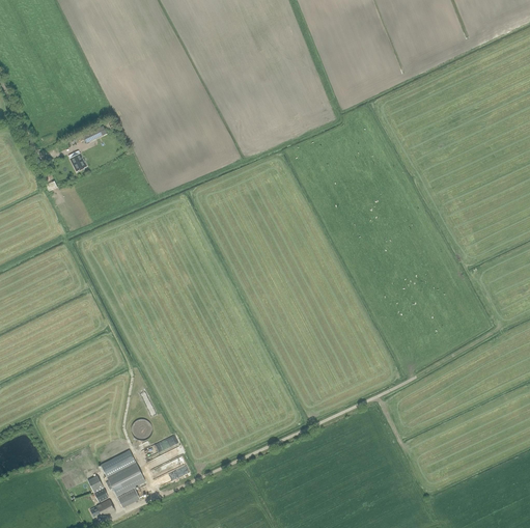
[(106,131),(102,122),(81,133),(85,140),(106,131)]
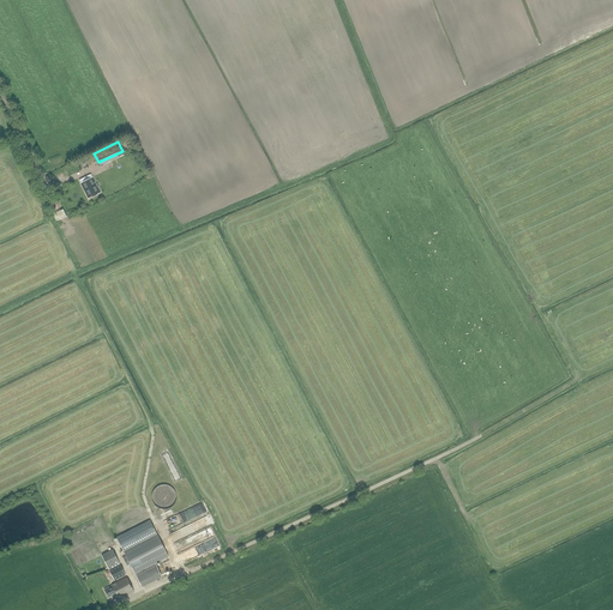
[(91,174),(90,170),(78,176),(80,180),(79,180),(88,195),(100,189),(91,174)]
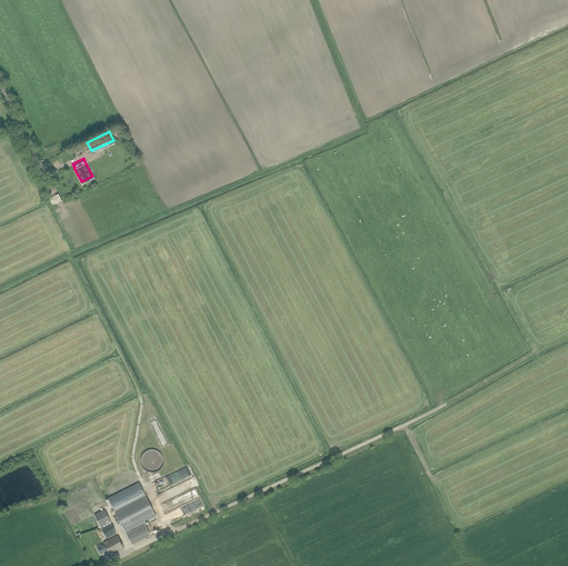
[(161,448),(146,447),(143,464),(159,465),(161,448)]
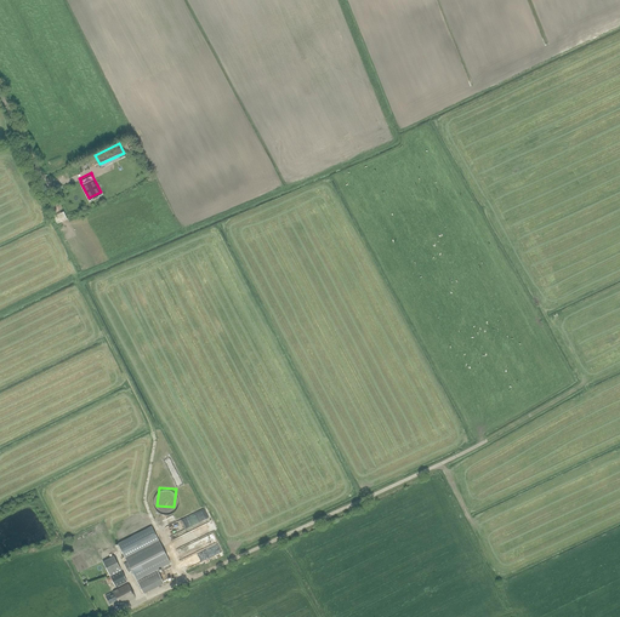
[(214,552),(222,549),(220,543),(212,542),(219,540),(214,529),(216,527),(212,519),(186,530),(189,537),(188,542),(181,546),(183,550),(182,550),(183,554),(188,552),(191,555),(195,556),(197,556),(197,558),(200,556),(200,554),(202,556),(206,554),(208,559),(212,556),(214,554),(209,553),(214,550),(214,552)]
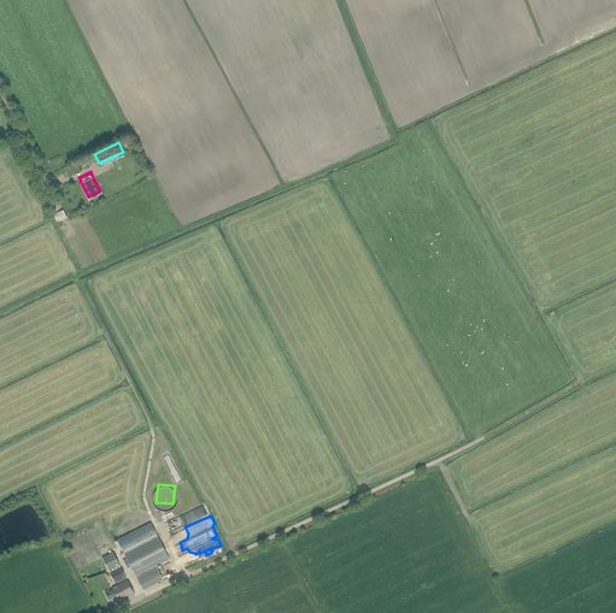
[(154,563),(168,555),(150,519),(116,536),(125,556),(122,559),(127,566),(130,565),(134,572),(154,563)]
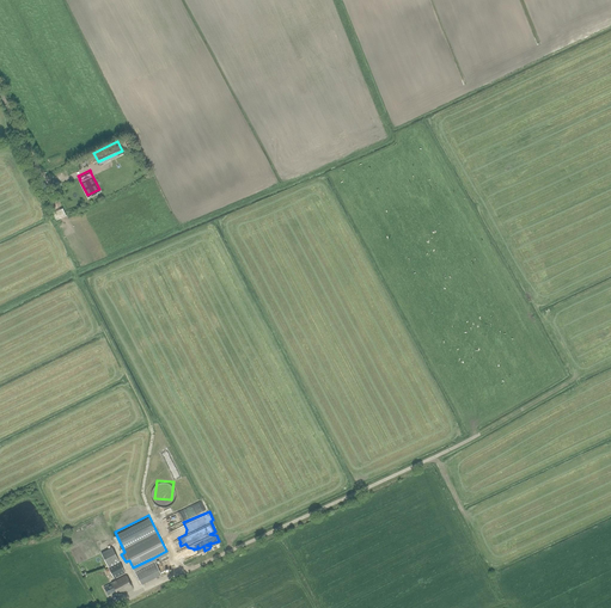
[(114,576),(124,570),(111,545),(101,550),(108,564),(103,566),(105,571),(110,569),(114,576)]
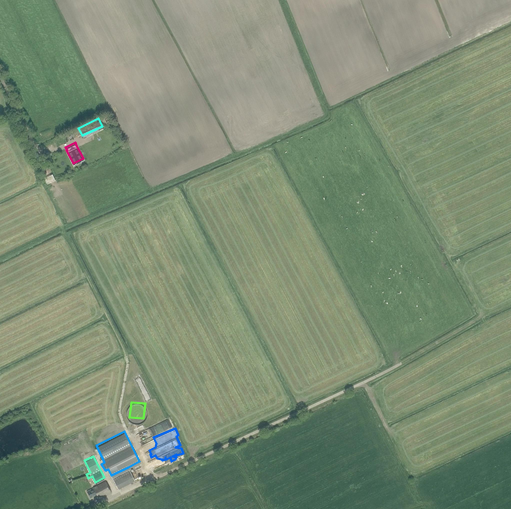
[(134,478),(128,467),(111,475),(117,487),(134,478)]
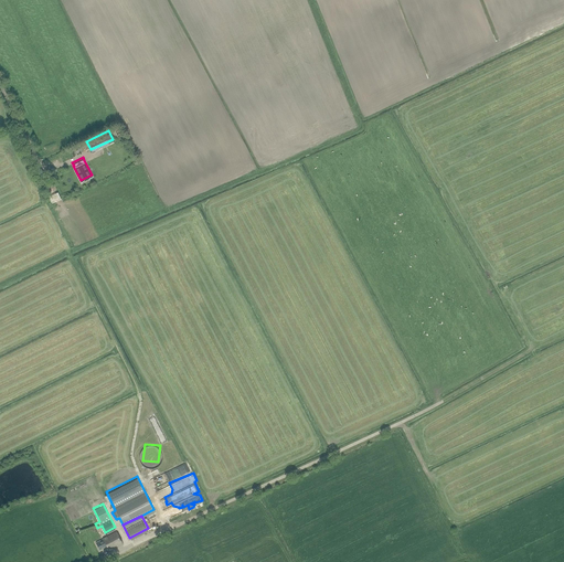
[(108,548),(123,541),(116,529),(95,540),(99,548),(106,543),(108,548)]
